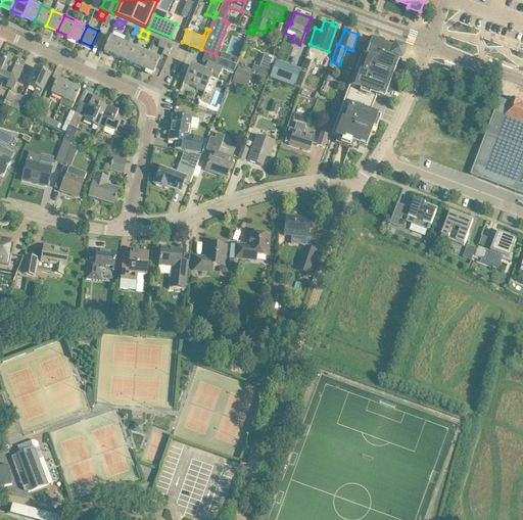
[(103,49),(115,55),(123,40),(110,34),(103,49)]
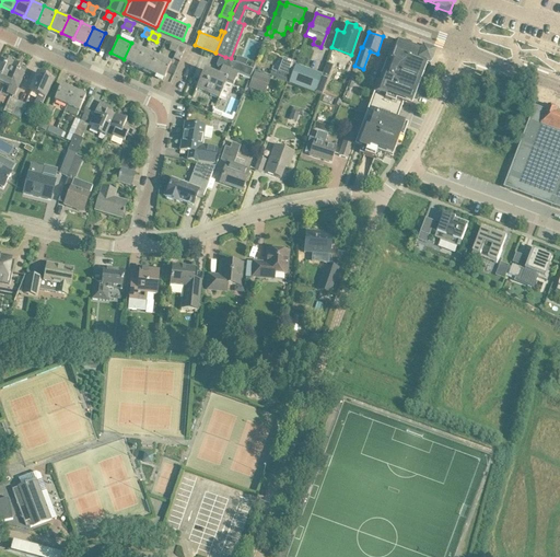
[(374,90),(403,101),(411,104),(429,57),(427,53),(409,46),(409,48),(403,46),(404,44),(393,39),(374,90)]
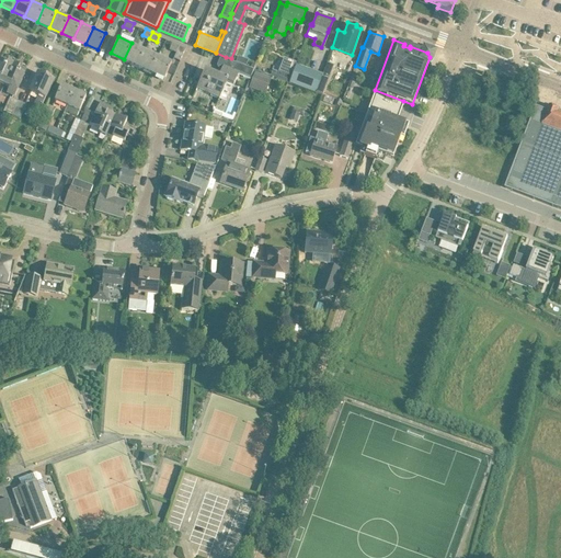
[(180,58),(185,46),(172,41),(170,47),(176,50),(174,56),(180,58)]
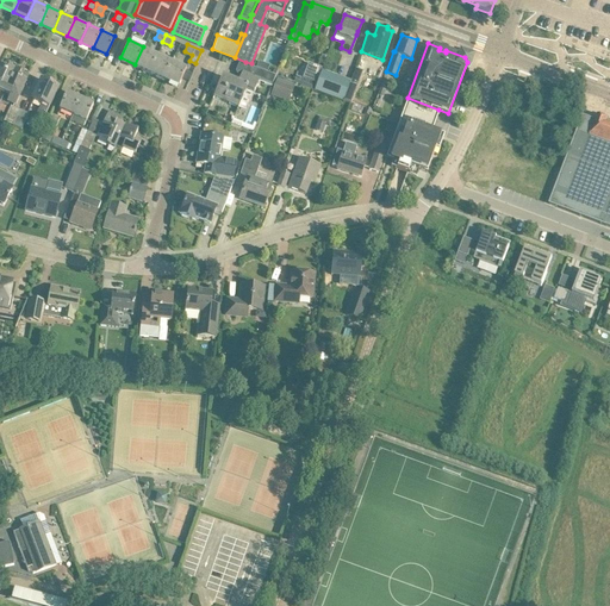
[(135,64),(149,70),(157,52),(143,47),(135,64)]
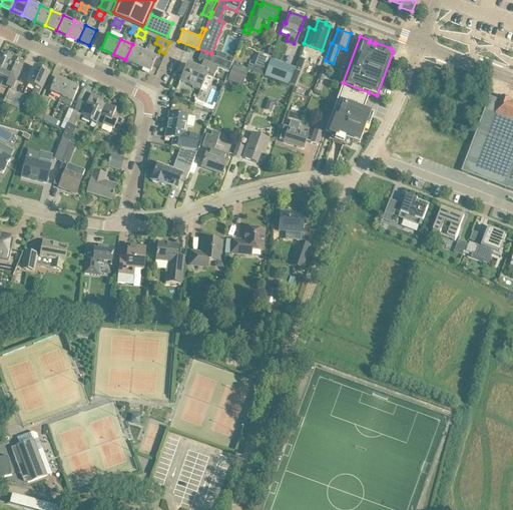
[(125,59),(138,65),(144,50),(132,44),(125,59)]
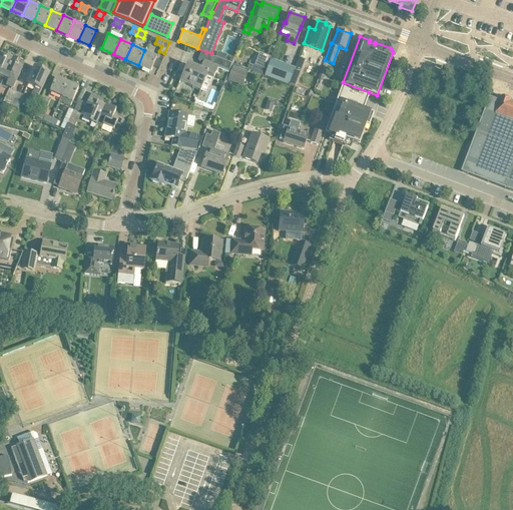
[(217,49),(216,54),(224,58),(226,53),(217,49)]
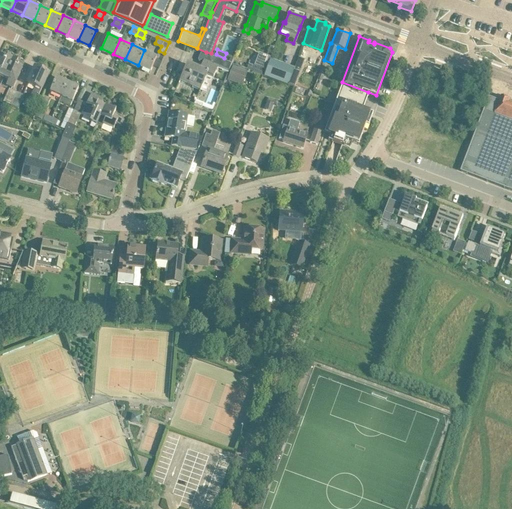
[(337,68),(345,71),(352,50),(347,49),(342,60),(340,59),(337,68)]
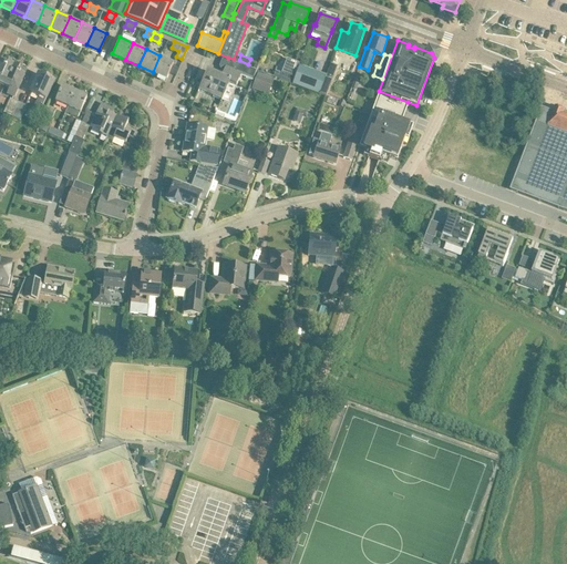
[(160,55),(153,72),(166,78),(173,61),(160,55)]
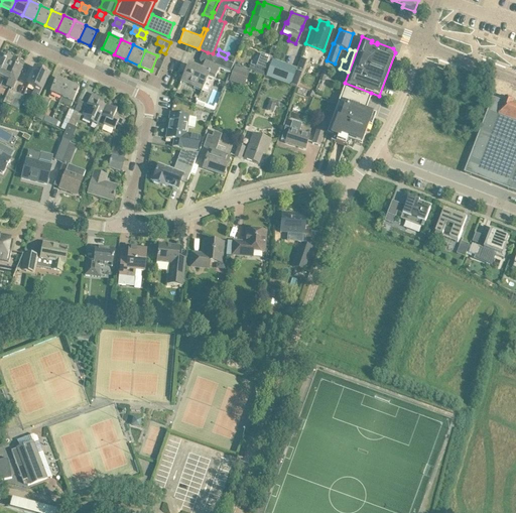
[(0,73),(4,75),(12,55),(3,51),(2,55),(0,54),(0,73)]
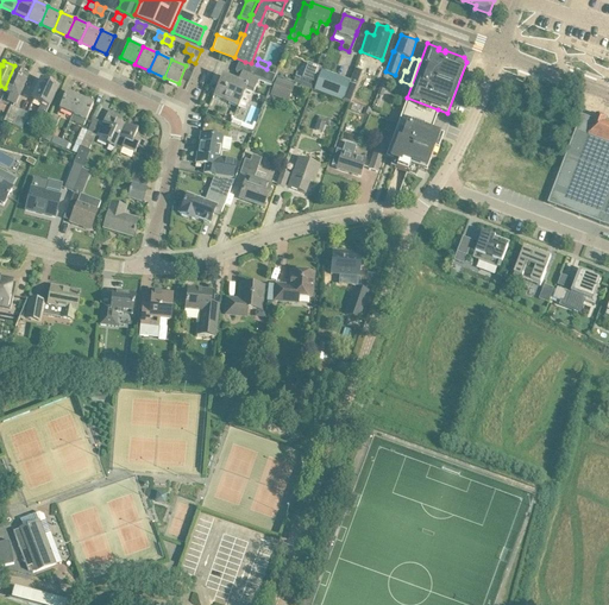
[(316,81),(321,69),(322,65),(308,61),(300,82),(314,88),(316,81)]
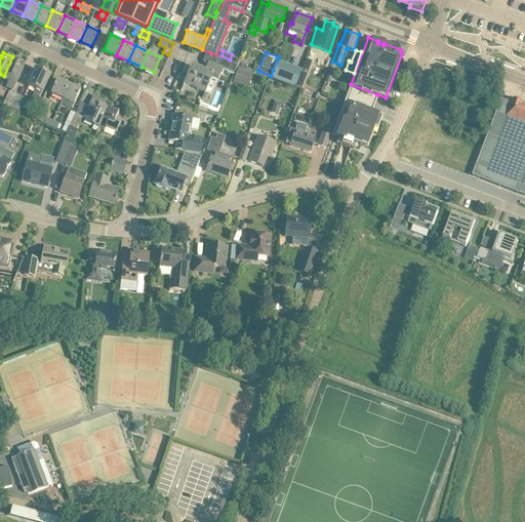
[(205,90),(211,75),(218,78),(223,68),(234,73),(237,63),(228,59),(216,54),(211,53),(204,70),(191,64),(184,81),(205,90)]
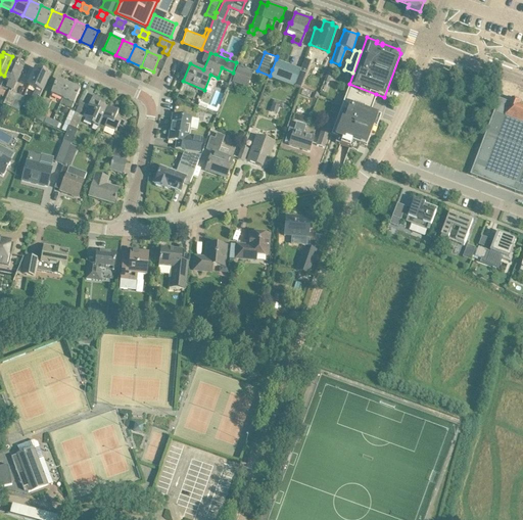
[(12,56),(4,76),(8,78),(6,84),(13,88),(22,66),(20,65),(22,61),(12,56)]
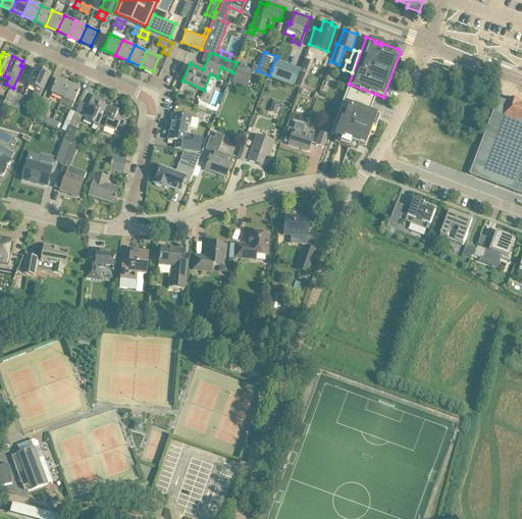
[(300,68),(294,85),(301,87),(310,58),(305,56),(300,68)]
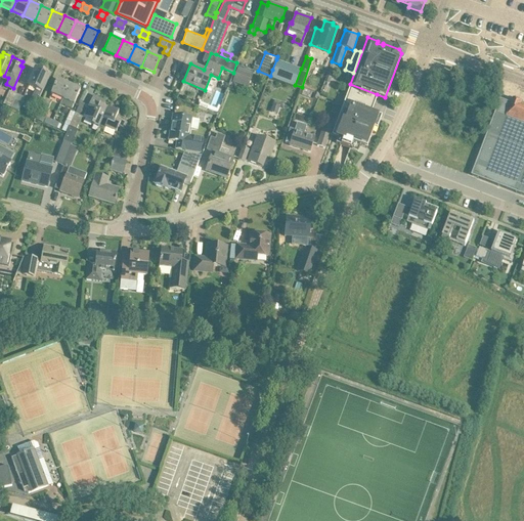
[(272,70),(270,76),(295,85),(301,69),(276,59),(272,70)]
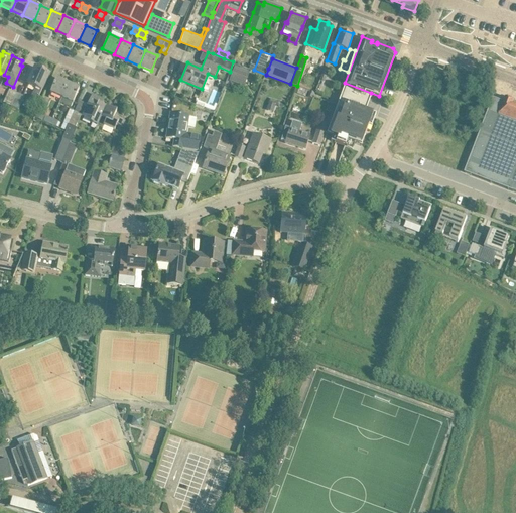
[(234,63),(229,79),(244,84),(250,70),(234,63)]
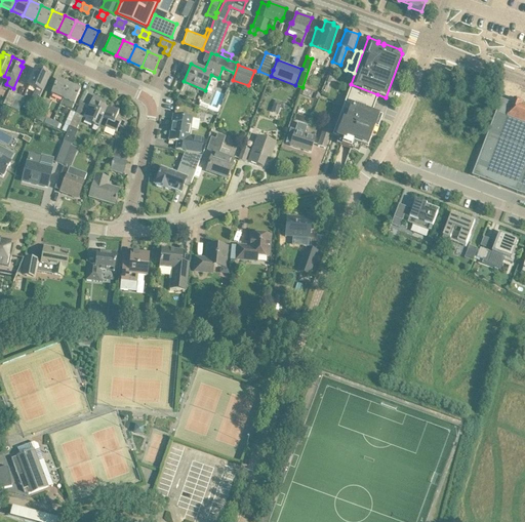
[(335,68),(330,66),(325,79),(330,81),(335,68)]
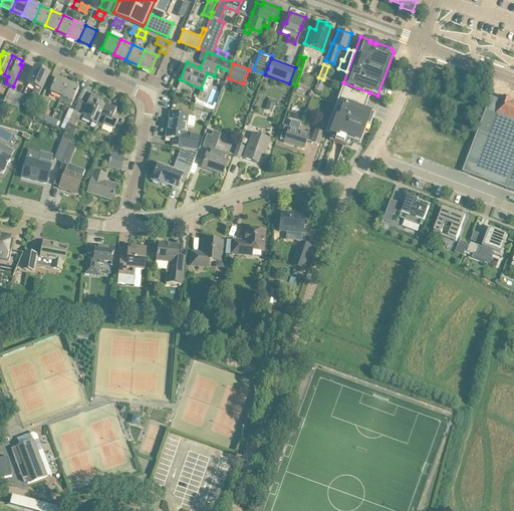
[(35,84),(31,94),(27,101),(36,105),(40,94),(38,93),(48,72),(34,65),(27,81),(35,84)]
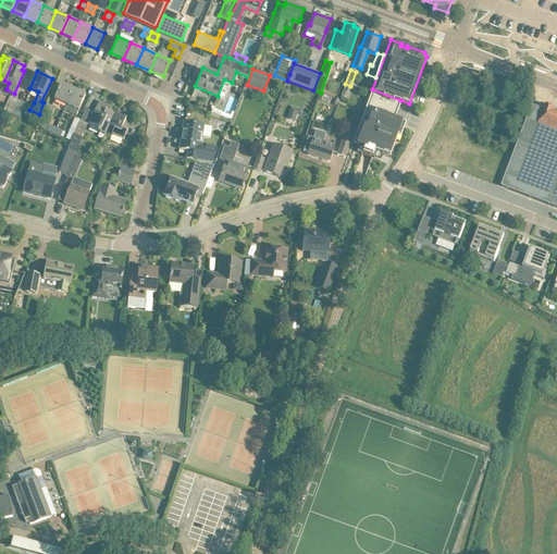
[(53,98),(66,103),(73,87),(61,82),(53,98)]
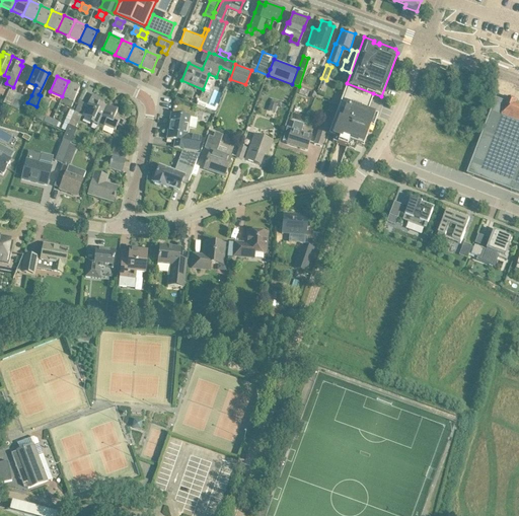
[(68,81),(62,96),(73,101),(79,86),(68,81)]
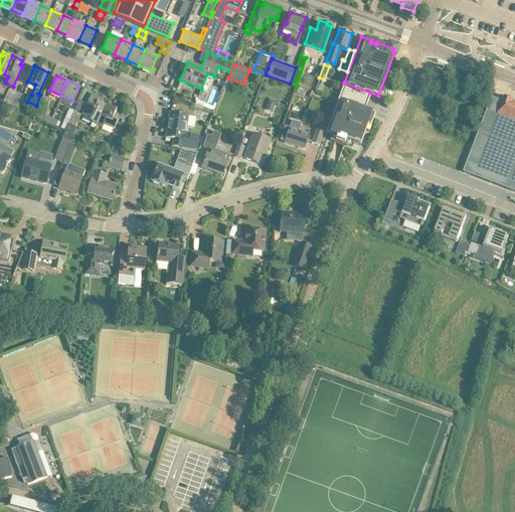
[(370,93),(344,82),(326,130),(332,133),(330,138),(335,140),(344,143),(346,138),(360,143),(371,115),(363,112),(370,93)]
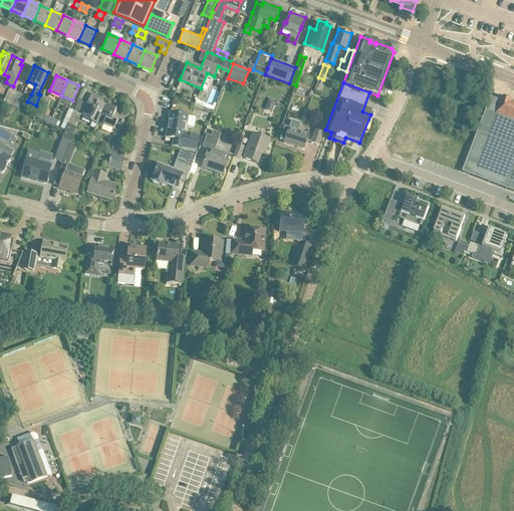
[(3,100),(11,103),(17,90),(9,87),(3,100)]
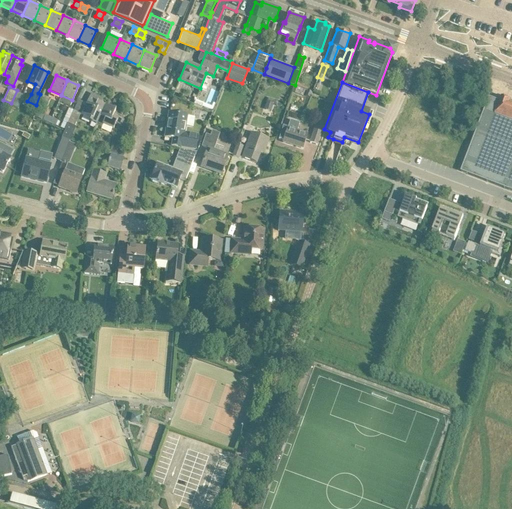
[(309,96),(312,89),(308,88),(306,93),(306,94),(306,95),(303,100),(306,101),(309,96)]
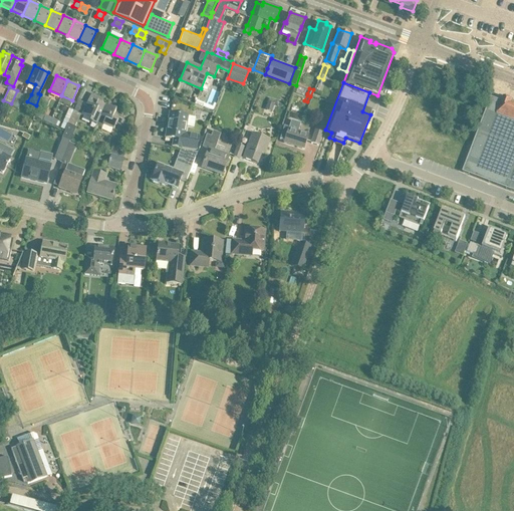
[(17,90),(11,103),(18,106),(24,93),(17,90)]
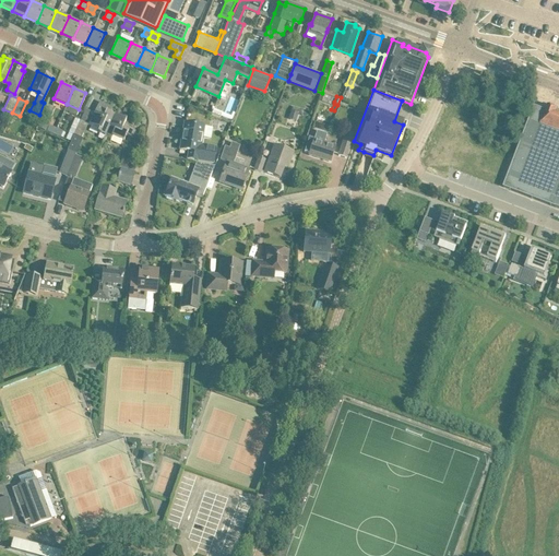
[(106,133),(115,113),(109,110),(111,105),(99,99),(88,123),(99,128),(98,130),(106,133)]
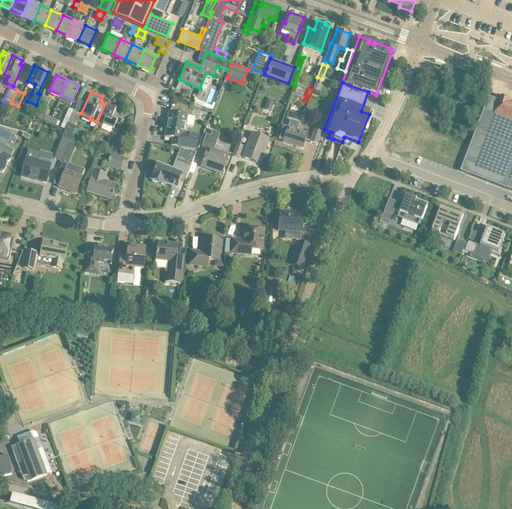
[(511,100),(510,99),(511,98),(509,98),(509,96),(505,94),(503,95),(502,95),(501,99),(489,94),(461,169),(511,188),(511,100)]
